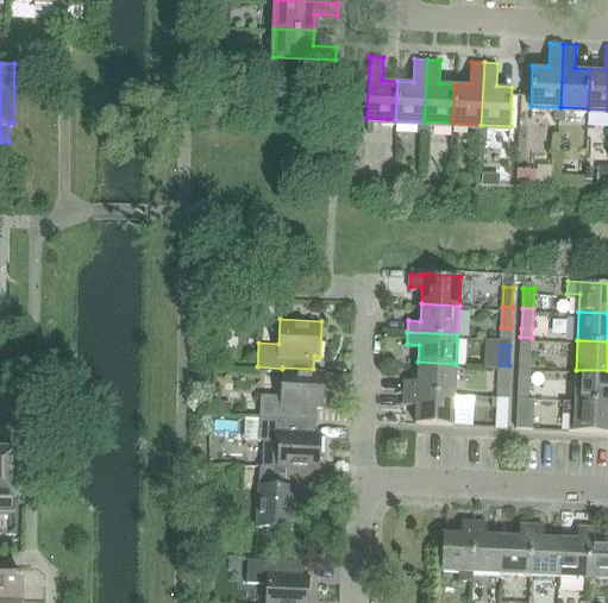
[(520,346),(519,366),(530,366),(531,346),(520,346)]
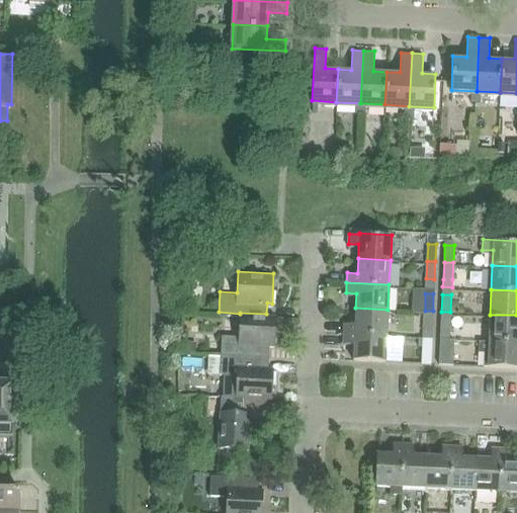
[(388,310),(355,308),(354,322),(344,322),(344,332),(386,334),(388,310)]
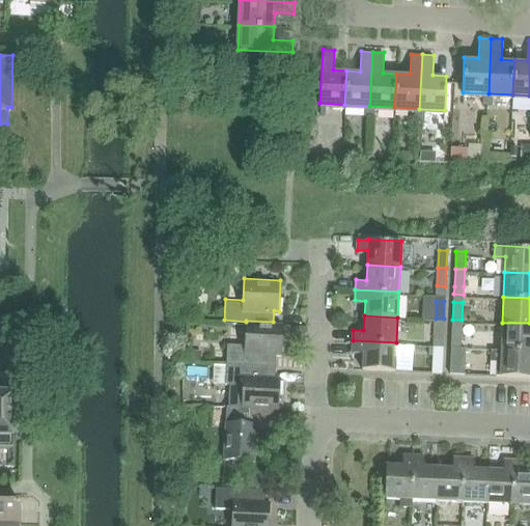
[(444,319),(436,319),(435,336),(443,336),(444,319)]
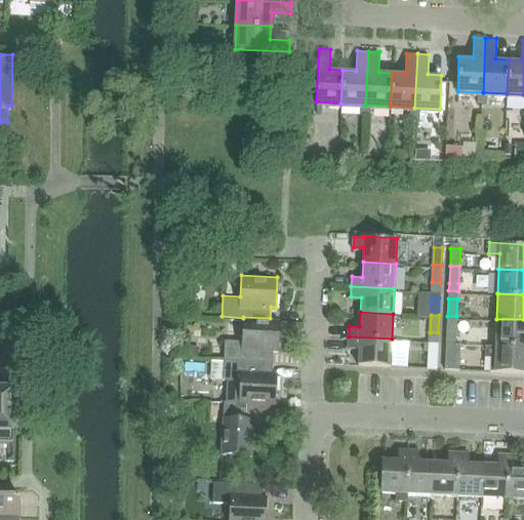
[(446,333),(446,340),(455,341),(456,333),(456,316),(447,316),(446,333)]
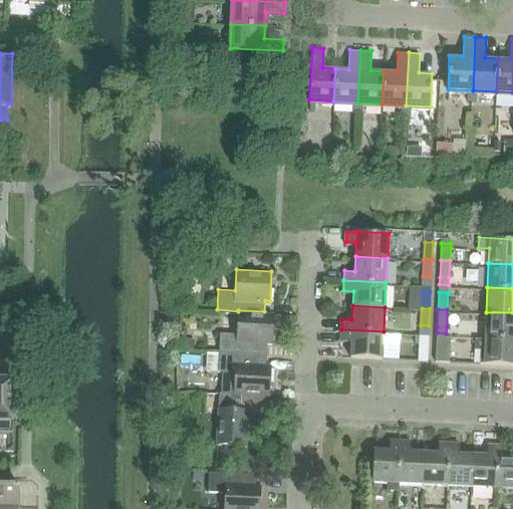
[(218,330),(217,349),(267,352),(268,340),(272,341),(273,312),(264,311),(238,310),(238,311),(237,331),(218,330)]
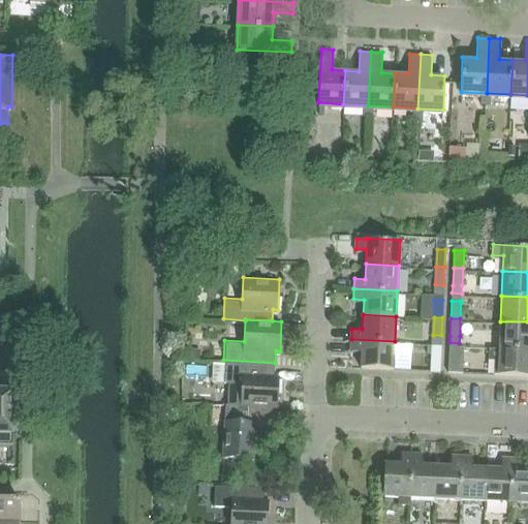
[(527,321),(500,321),(498,346),(527,347),(527,321)]
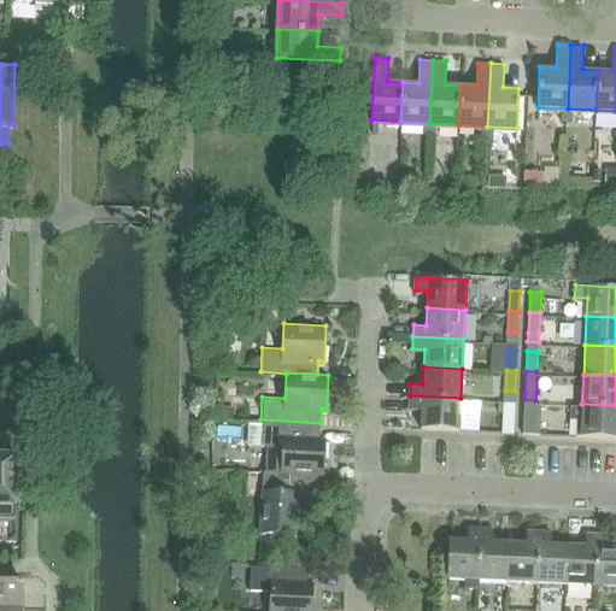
[(461,398),(410,395),(409,406),(421,407),(421,426),(458,427),(461,398)]
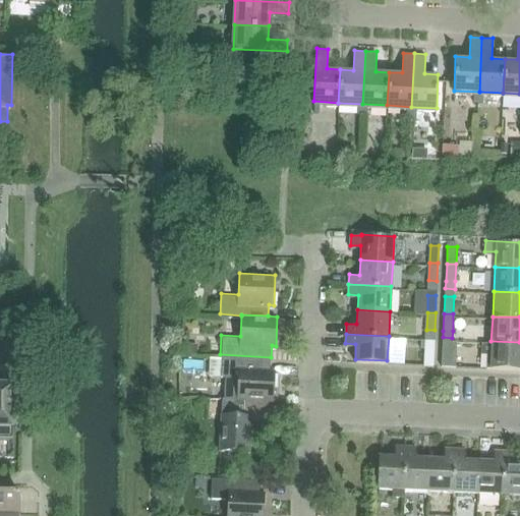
[(443,337),(442,363),(456,363),(457,338),(452,338),(443,337)]
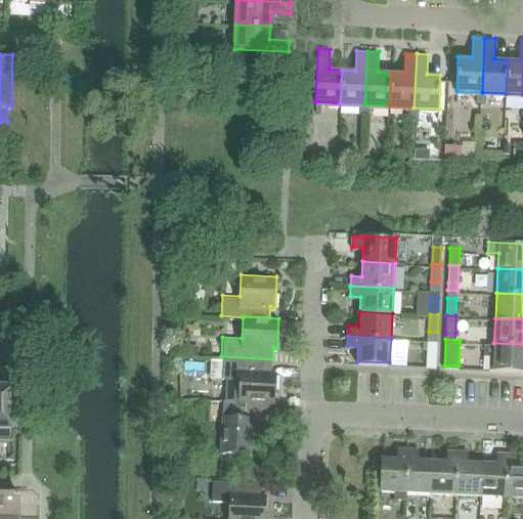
[(489,353),(488,368),(522,369),(522,344),(493,343),(484,342),(483,353),(489,353)]
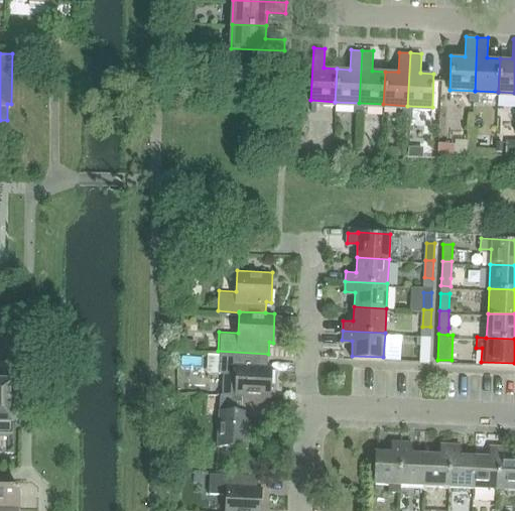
[(429,342),(421,342),(420,358),(428,359),(429,342)]
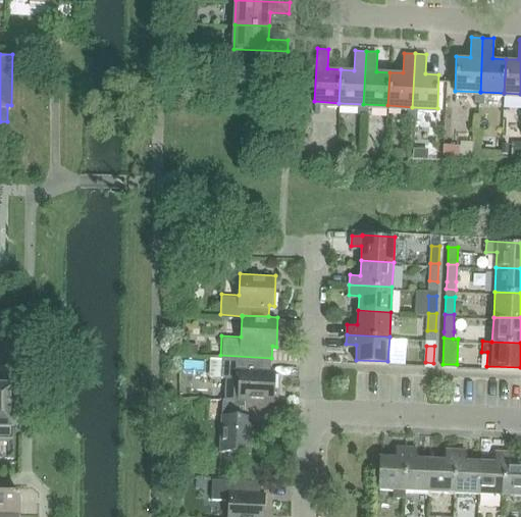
[(208,354),(207,374),(219,374),(220,355),(208,354)]
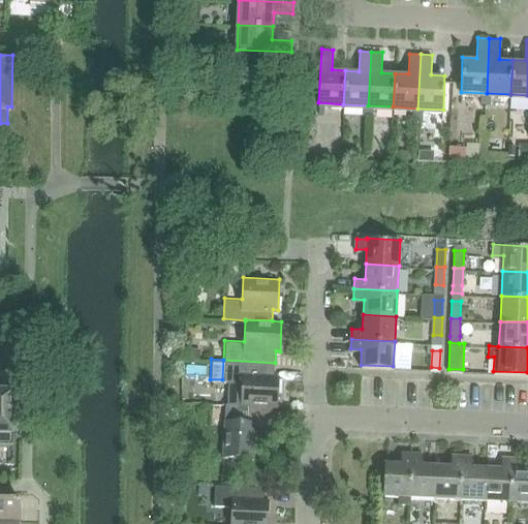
[(227,379),(226,401),(273,404),(277,404),(279,374),(275,374),(275,363),(223,360),(223,379),(227,379)]
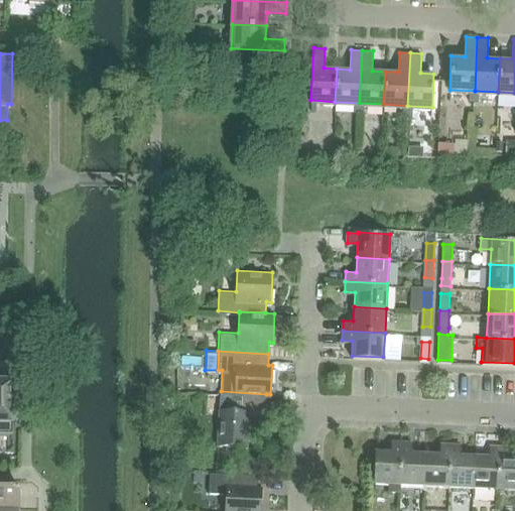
[(0,429),(12,430),(13,406),(17,406),(17,390),(13,390),(13,373),(0,372),(0,429)]
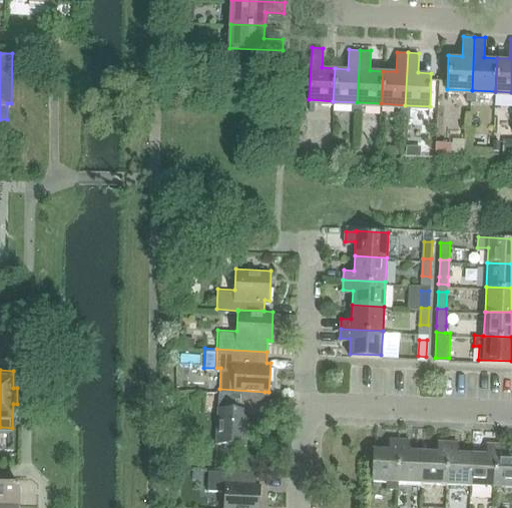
[(219,389),(218,389),(215,442),(245,443),(245,428),(263,429),(265,392),(219,389)]
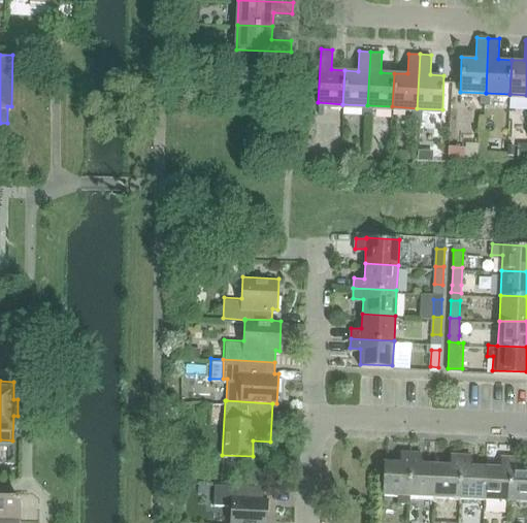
[(384,492),(398,493),(397,499),(408,500),(409,493),(412,450),(401,449),(400,461),(386,460),(384,492)]
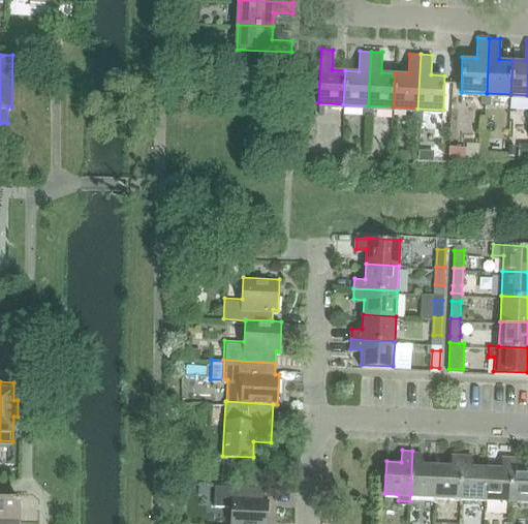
[(435,496),(437,463),(423,463),(423,451),(412,451),(410,494),(435,496)]
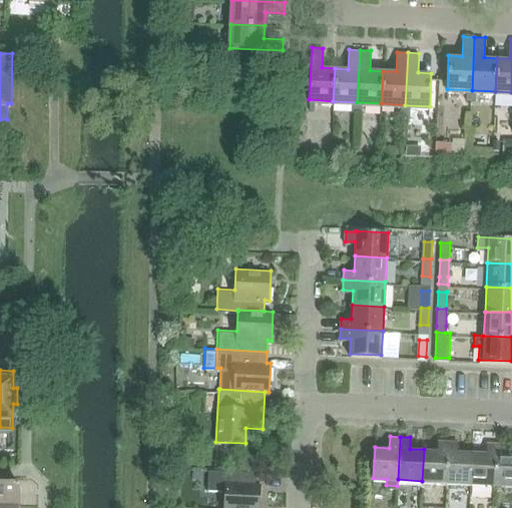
[(446,482),(448,439),(438,439),(437,450),(424,449),(422,481),(446,482)]
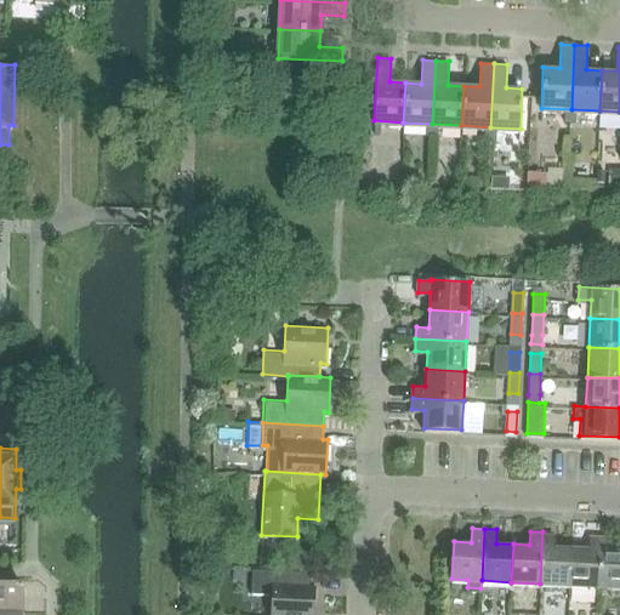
[(569,585),(572,547),(553,546),(555,533),(542,531),(540,584),(569,585)]
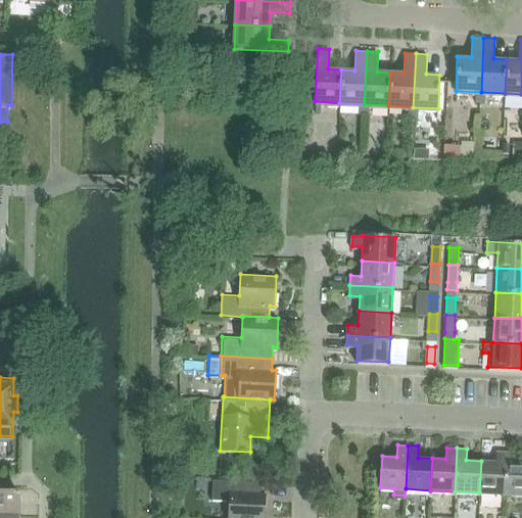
[(504,493),(506,451),(496,451),(495,462),(481,461),(479,492),(504,493)]
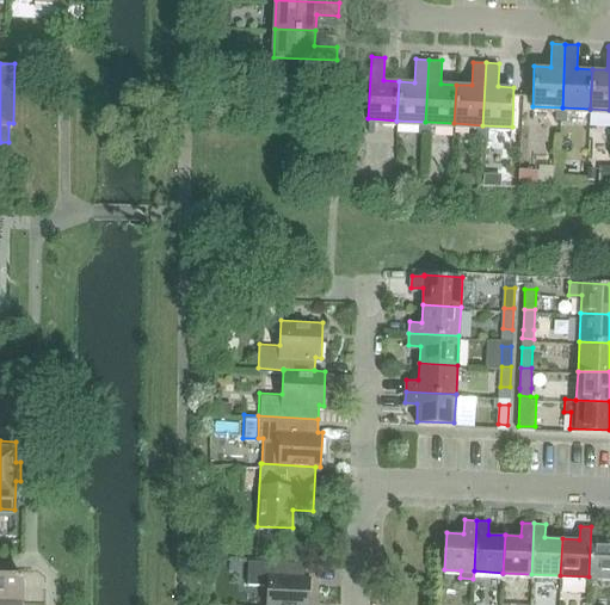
[(591,526),(589,576),(609,578),(609,541),(603,541),(603,528),(591,526)]
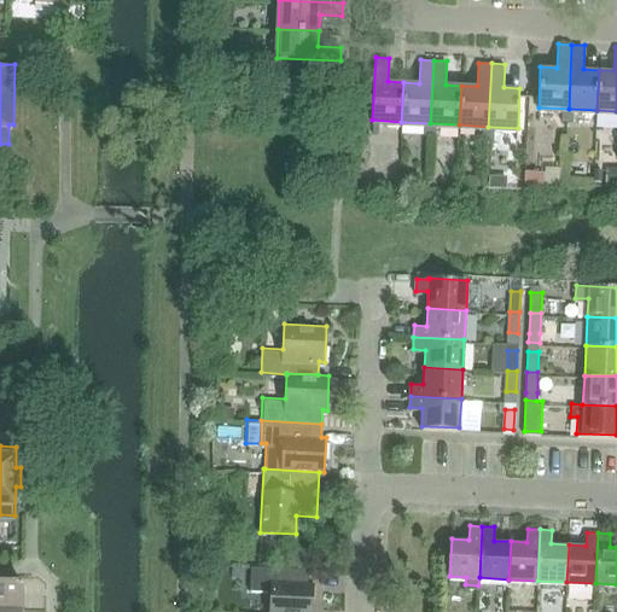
[(252,564),(251,588),(272,589),(269,611),(313,611),(314,582),(309,582),(309,566),(252,564)]
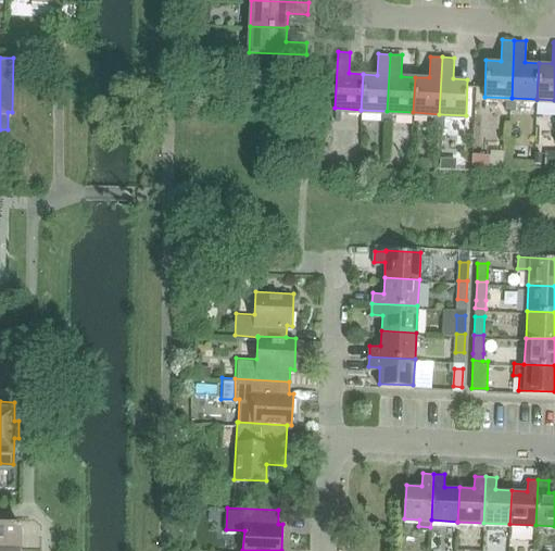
[(0,546),(21,547),(21,523),(3,522),(3,514),(0,513),(0,546)]
